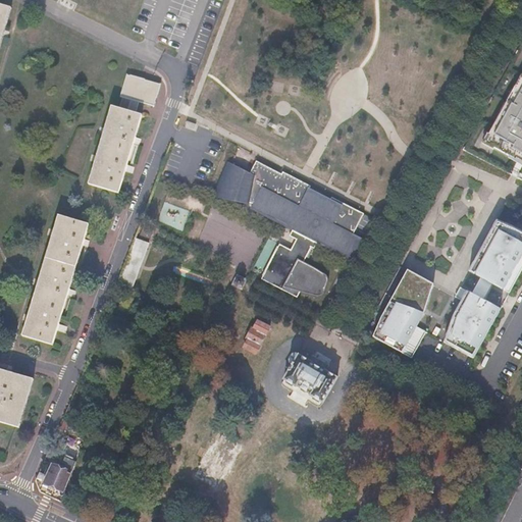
[(0,45),(11,8),(0,4),(0,45)]
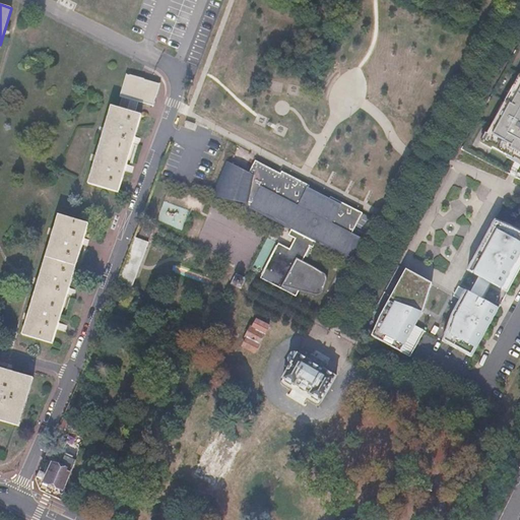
[(120,109),(112,106),(89,184),(119,193),(142,115),(135,113),(138,101),(154,106),(160,83),(127,73),(121,95),(123,96),(120,109)]
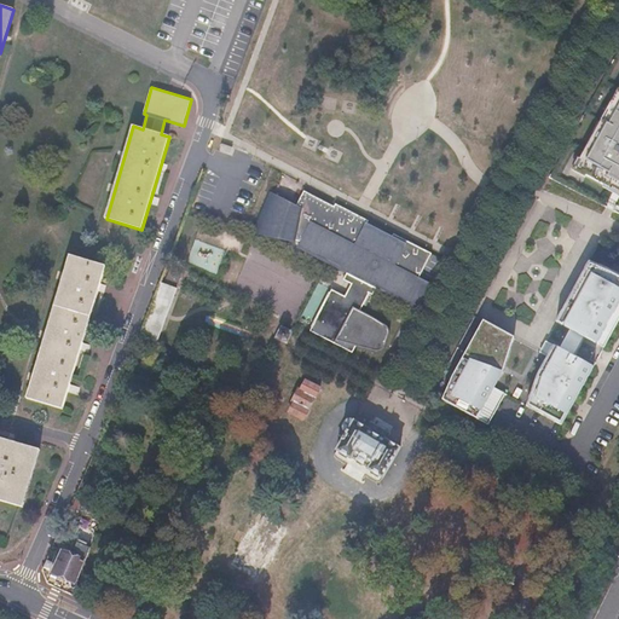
[(593,133),(574,169),(618,191),(618,88),(609,106),(612,106),(597,136),(593,133)]
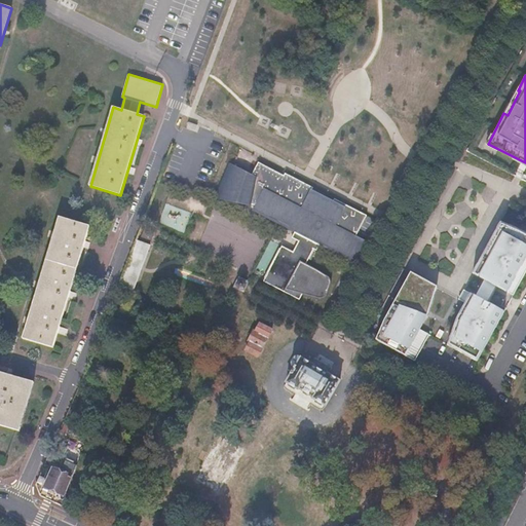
[(365,247),(353,240),(367,216),(335,199),(333,201),(311,191),(313,188),(286,174),(285,176),(259,162),(252,176),(229,163),(215,196),(256,205),(254,210),(296,231),(292,238),(299,241),(294,252),(283,247),(264,282),(300,300),(303,294),(317,298),(322,298),(326,297),(327,296),(329,291),(331,284),(331,280),(331,278),(328,276),(315,269),(306,264),(314,250),(317,251),(321,243),(358,263),(365,247)]
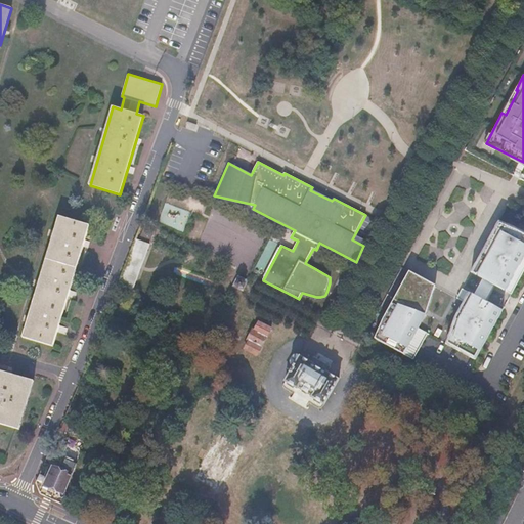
[(90,225),(58,217),(23,338),(54,346),(90,225)]
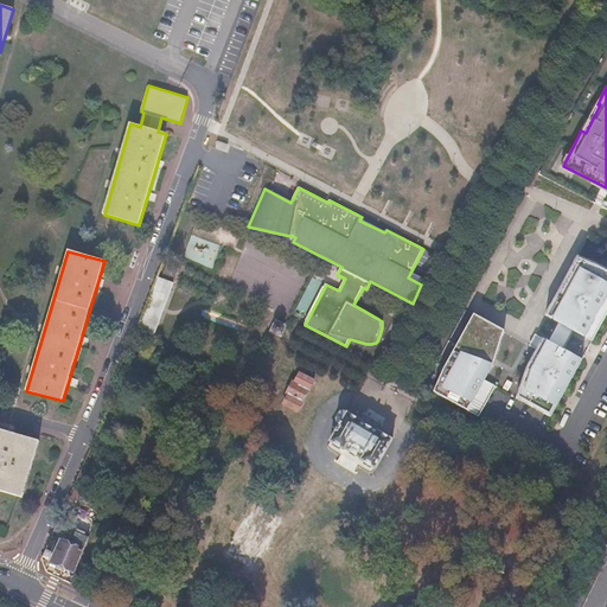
[(593,342),(606,313),(606,268),(600,264),(577,256),(545,314),(593,342)]
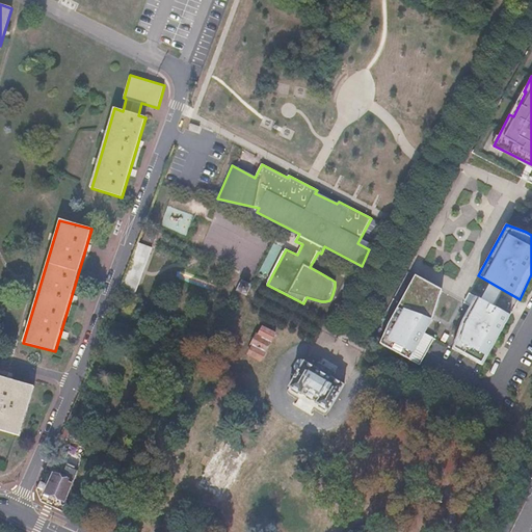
[(152,249),(138,244),(122,289),(136,294),(152,249)]
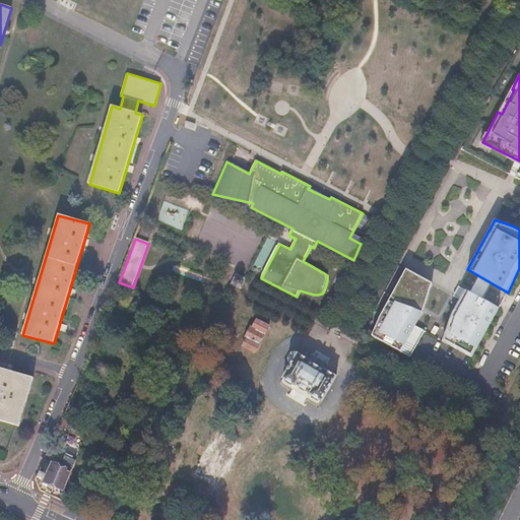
[(423,312),(432,283),(405,269),(380,316),(372,335),(410,356),(424,331),(414,326),(423,312)]
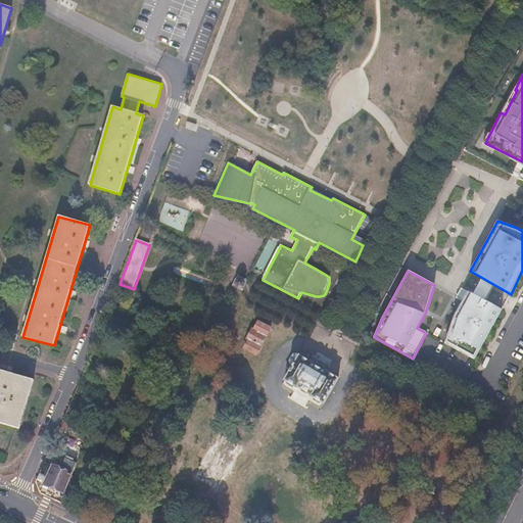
[(246,280),(237,276),(233,286),(241,290),(246,280)]
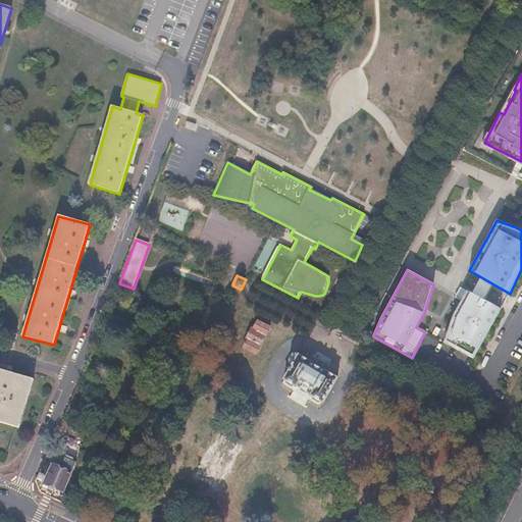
[(473,359),(501,310),(460,286),(455,297),(462,300),(454,316),(444,343),(473,359)]
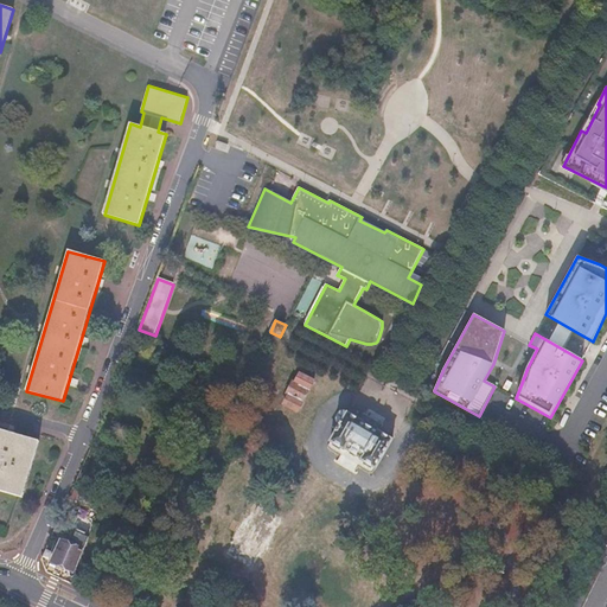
[(295,382),(294,381),(287,395),(288,396),(283,404),(299,411),(304,402),(301,402),(302,400),(307,388),(310,389),(313,382),(314,379),(300,372),(295,382)]
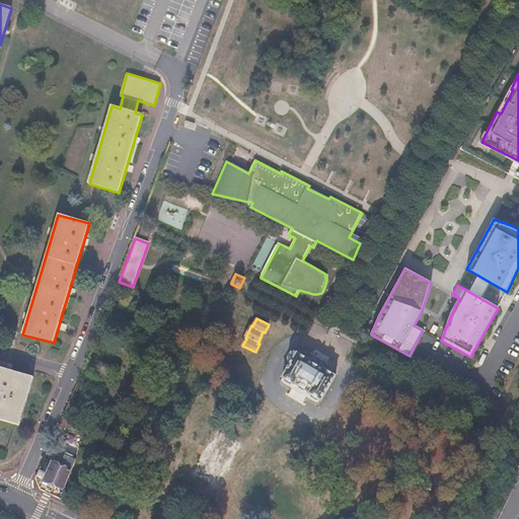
[(265,332),(263,331),(258,342),(265,345),(273,328),(268,326),(265,332)]
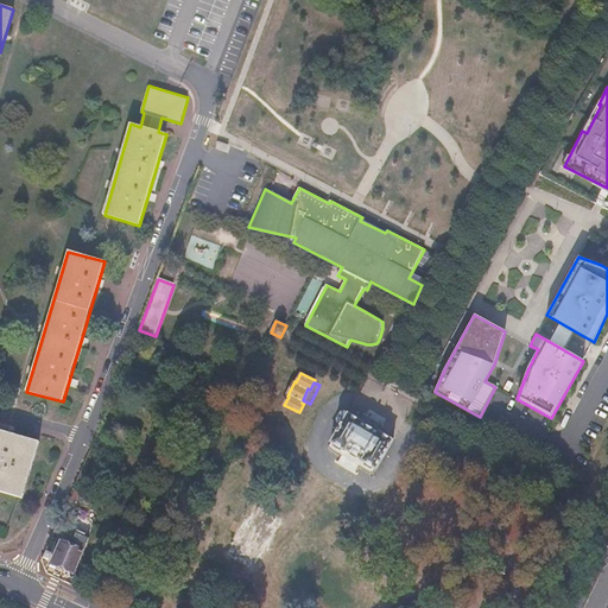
[(341,425),(328,445),(328,447),(328,448),(330,450),(368,472),(371,473),(373,473),(374,472),(393,439),(380,431),(384,425),(366,415),(362,420),(347,412),(344,411),(343,412),(341,412),(337,419),(339,423),(341,425)]
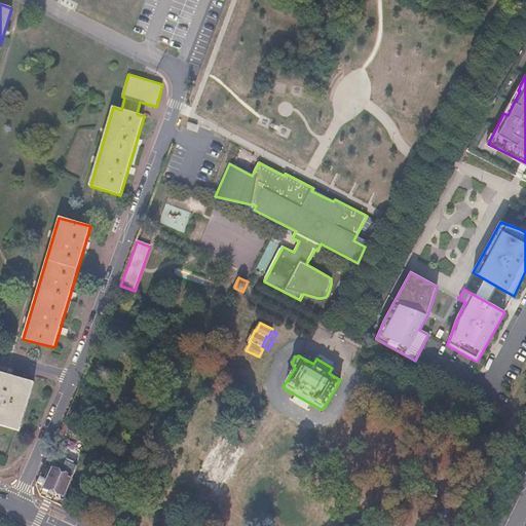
[(35,382),(0,371),(0,425),(20,431),(35,382)]
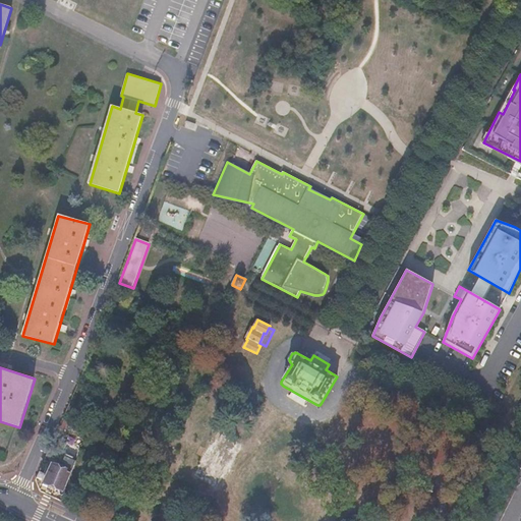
[(60,466),(53,463),(45,482),(37,478),(36,480),(40,491),(61,501),(64,490),(63,490),(75,460),(65,455),(60,466)]
